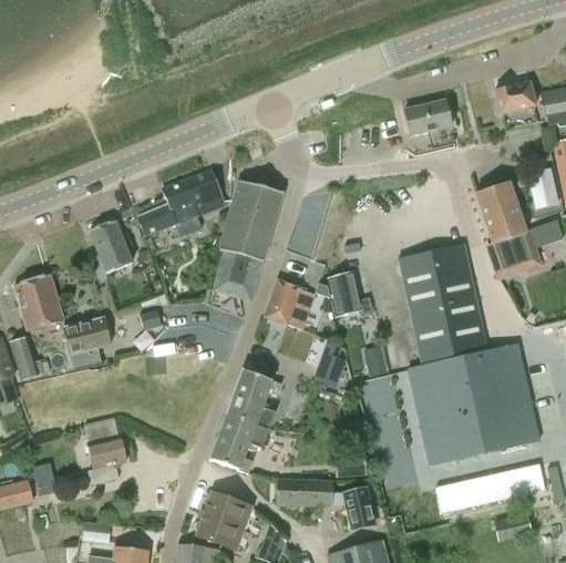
[(501,111),(535,103),(530,80),(495,88),(501,111)]
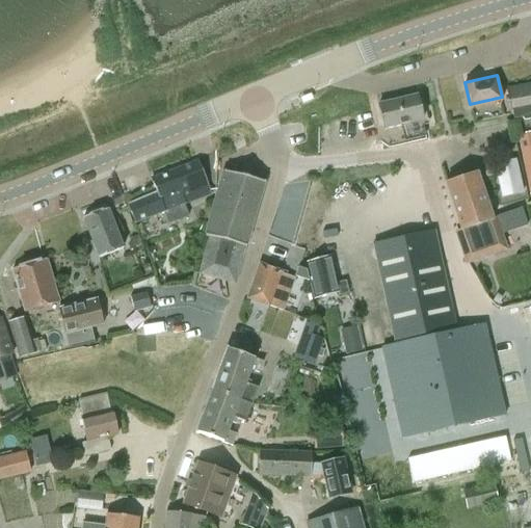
[(530,78),(508,83),(511,104),(513,114),(513,115),(522,114),(525,117),(530,115),(530,78)]
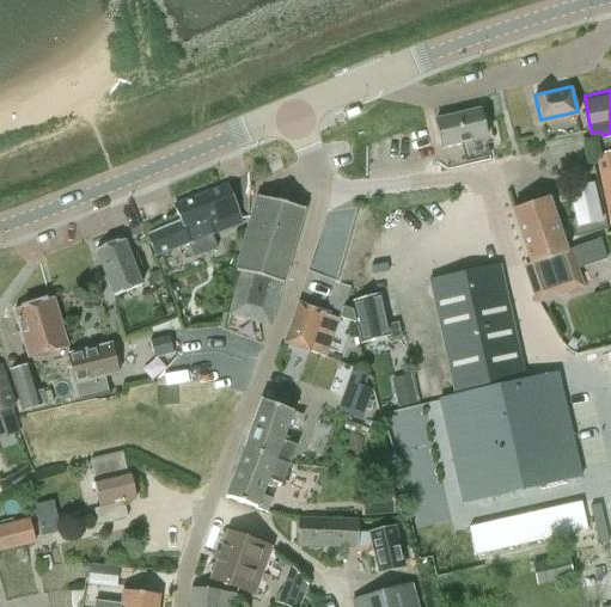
[(481,106),(437,116),(438,121),(443,143),(464,139),(468,154),(490,149),(487,134),(482,111),(481,106)]
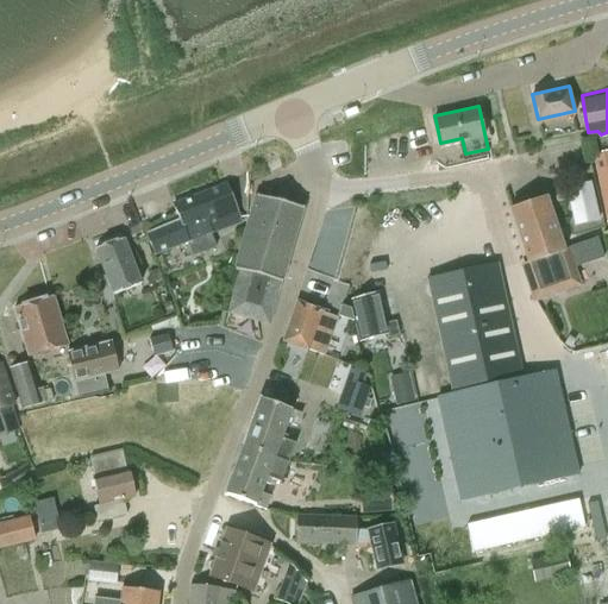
[(607,171),(596,174),(606,219),(607,219),(607,171)]
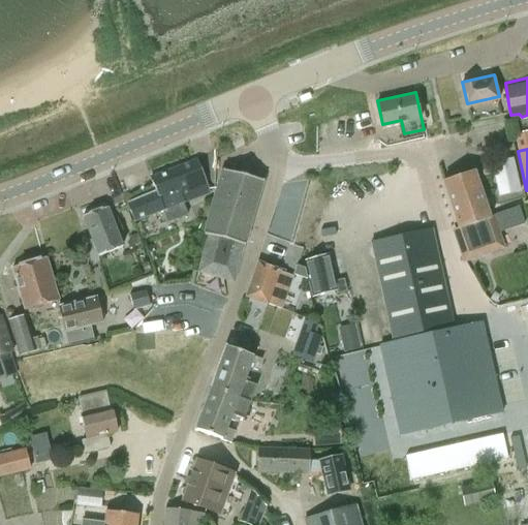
[(500,191),(520,187),(513,156),(493,160),(500,191)]
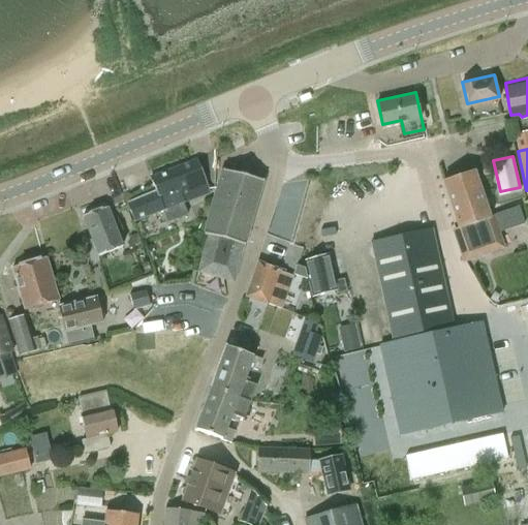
[(158,189),(129,201),(135,218),(164,208),(168,218),(189,210),(185,199),(210,189),(197,157),(153,175),(158,189)]
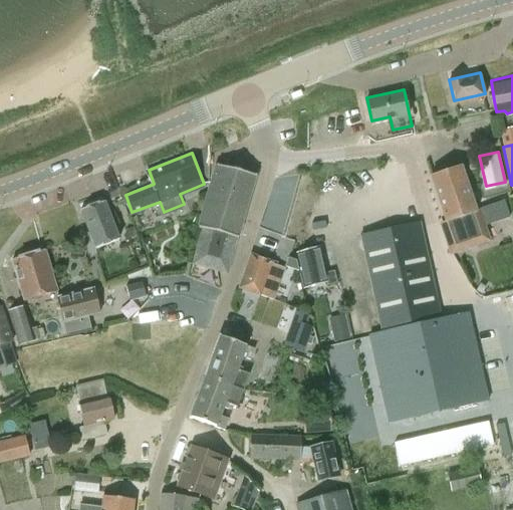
[(220,163),(218,162),(190,261),(228,272),(238,236),(239,237),(257,173),(256,173),(255,173),(244,170),(247,157),(235,154),(232,167),(219,163),(220,163)]
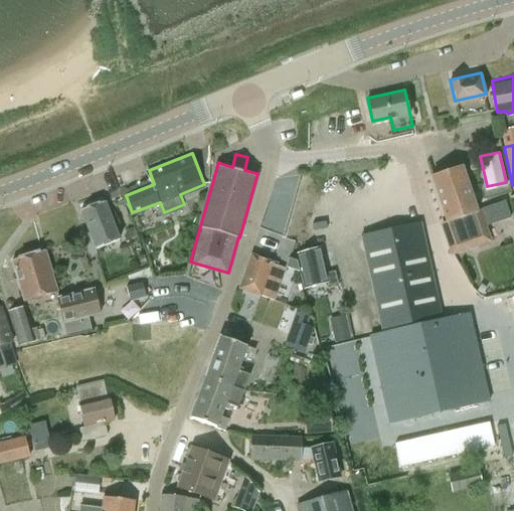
[(453,248),(489,236),(480,207),(478,208),(463,163),(432,174),(447,218),(444,219),(453,248)]
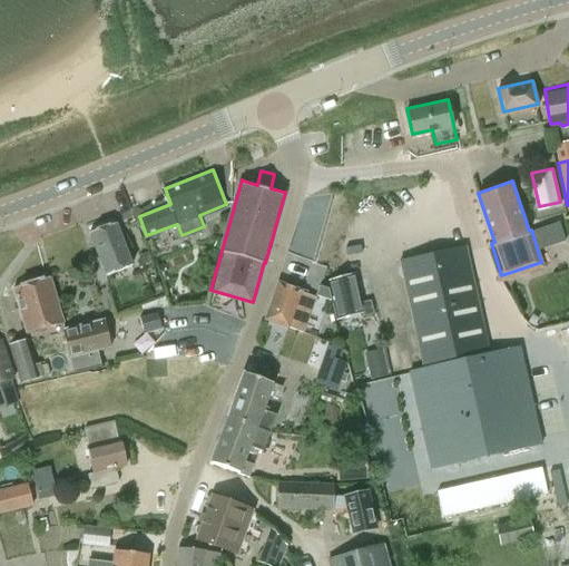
[(108,273),(133,264),(118,220),(92,228),(108,273)]
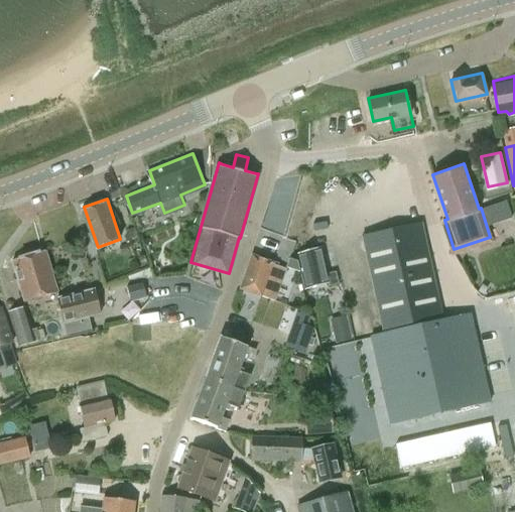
[(421,220),(362,233),(384,331),(443,317),(421,220)]
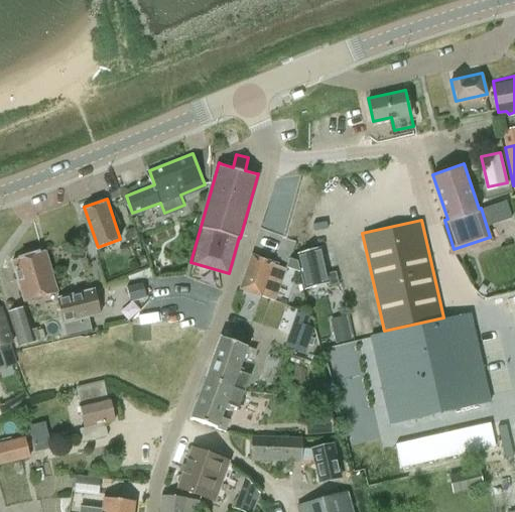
[(336,268),(327,270),(320,246),(296,251),(304,284),(328,279),(329,282),(338,280),(336,268)]
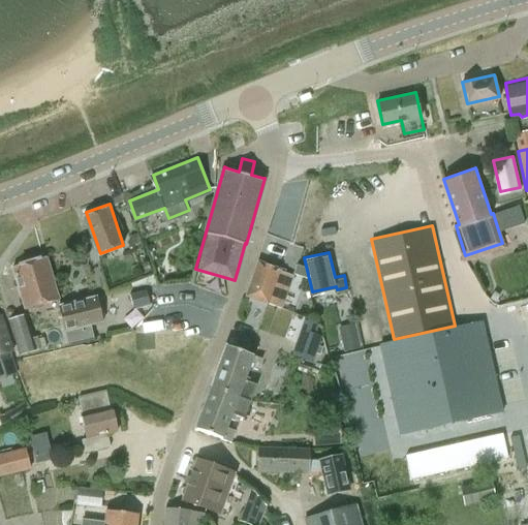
[(48,254),(13,265),(26,307),(37,304),(58,298),(61,297),(48,254)]
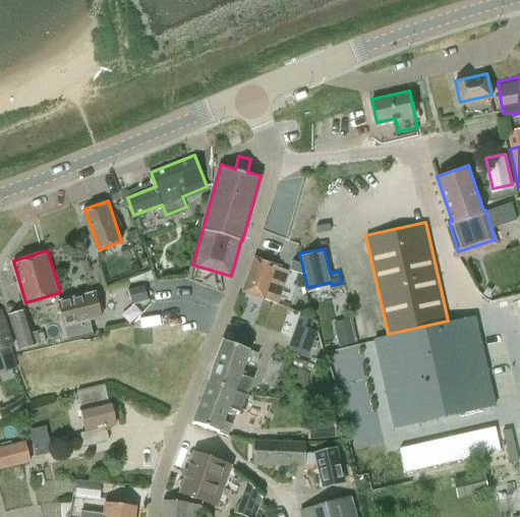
[(278,300),(289,270),(276,265),(277,264),(254,255),(242,289),(265,297),(265,295),(278,300)]
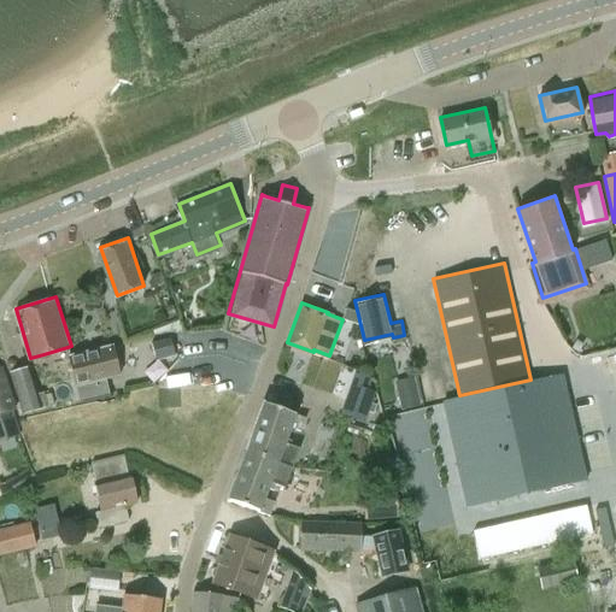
[(157,357),(176,352),(171,333),(152,339),(157,357)]
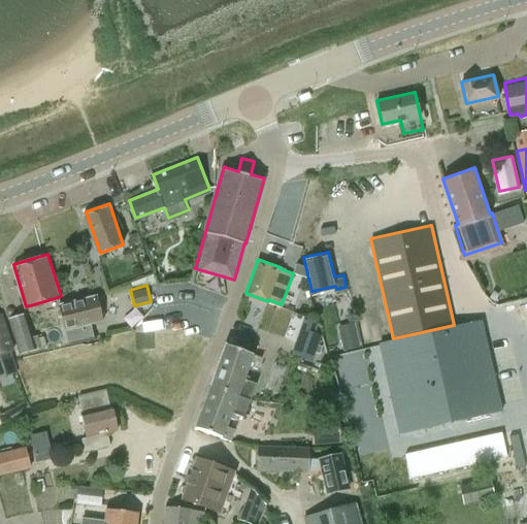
[(97,294),(61,302),(70,341),(95,335),(92,324),(103,321),(97,294)]
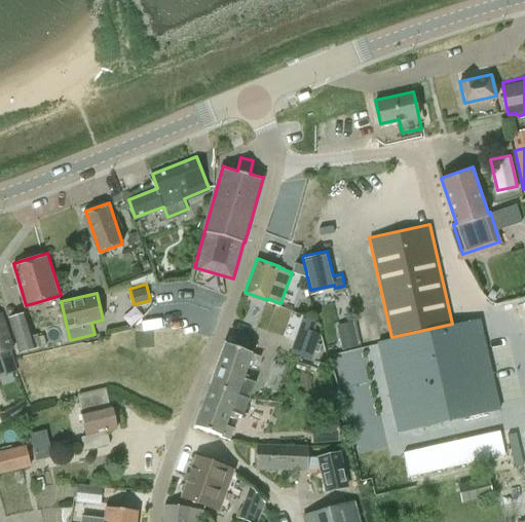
[(21,350),(41,344),(38,332),(33,334),(26,310),(10,314),(21,350)]
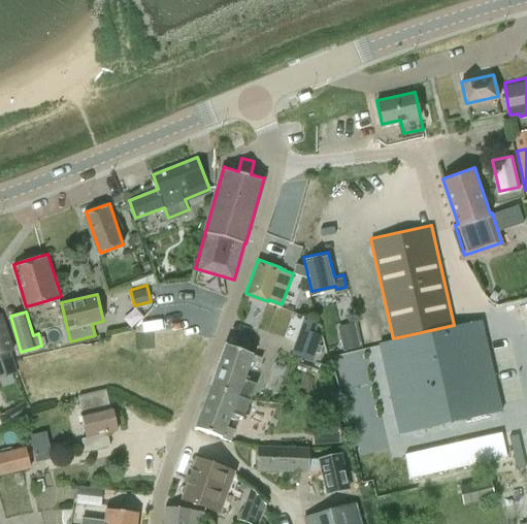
[(9,364),(15,362),(10,349),(13,348),(2,313),(0,313),(0,373),(11,370),(9,364)]
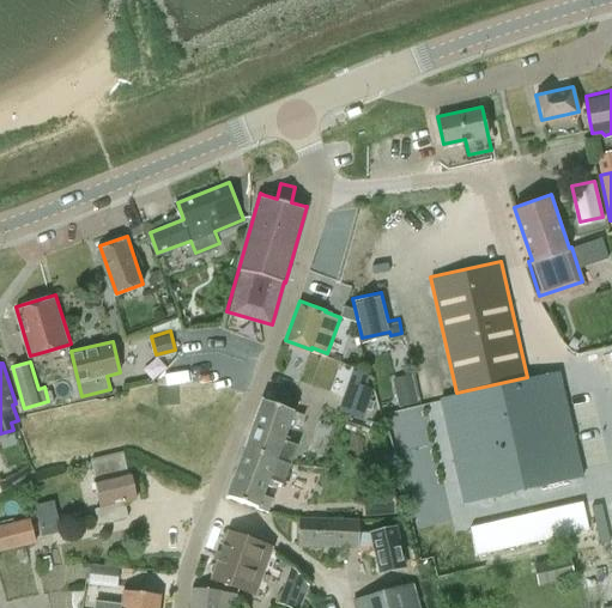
[(350,378),(338,408),(362,417),(365,405),(369,397),(373,387),(367,384),(370,374),(370,372),(353,366),(350,378)]
